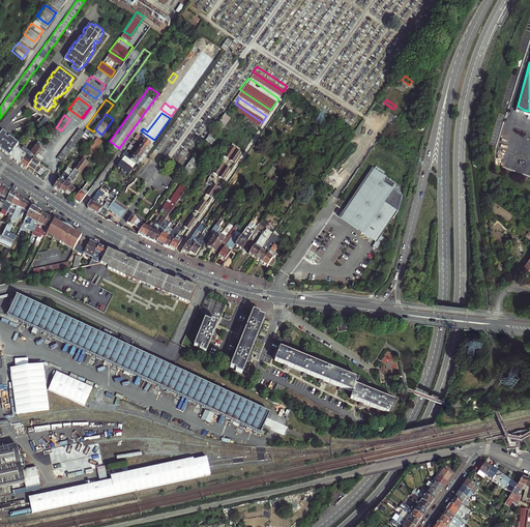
[(81,122),(70,138),(77,142),(87,127),(86,126),(81,122)]
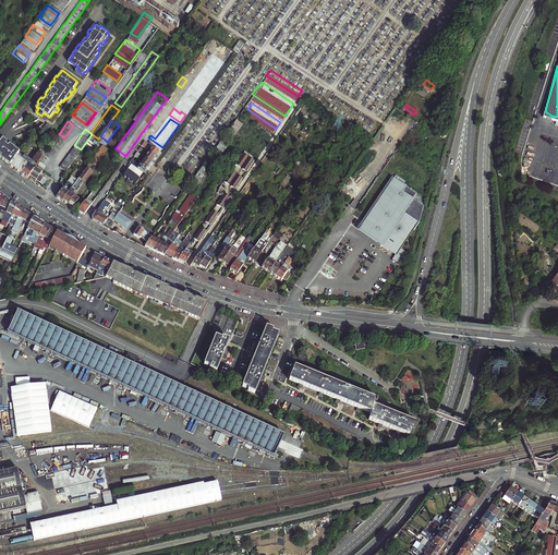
[(0,151),(12,160),(22,147),(12,141),(12,140),(4,133),(0,139),(0,151)]
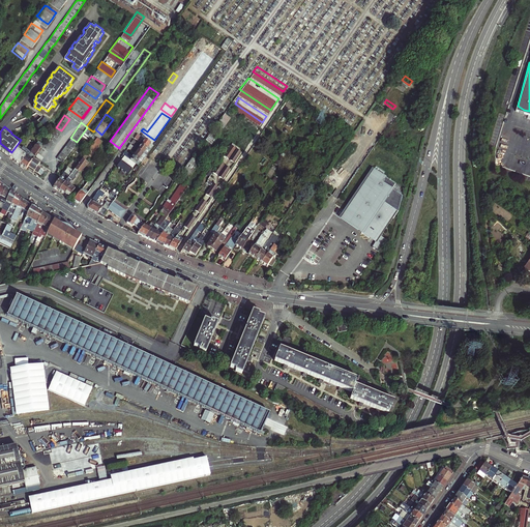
[(41,148),(47,151),(61,130),(56,127),(41,148)]
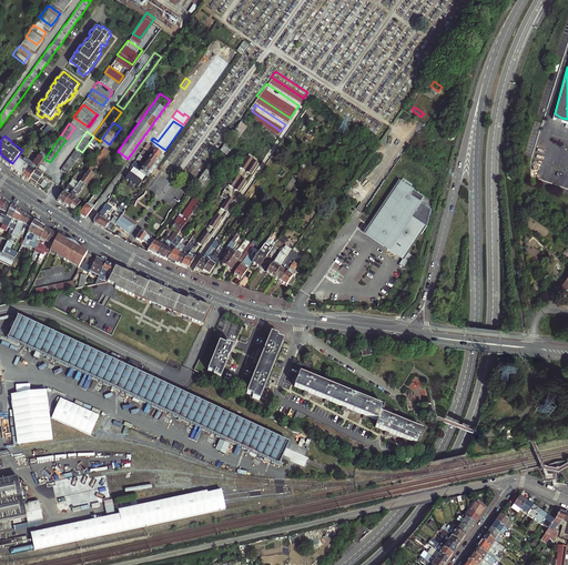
[(166,151),(165,150),(151,140),(150,142),(152,143),(152,144),(153,144),(155,145),(153,150),(162,157),(166,151)]
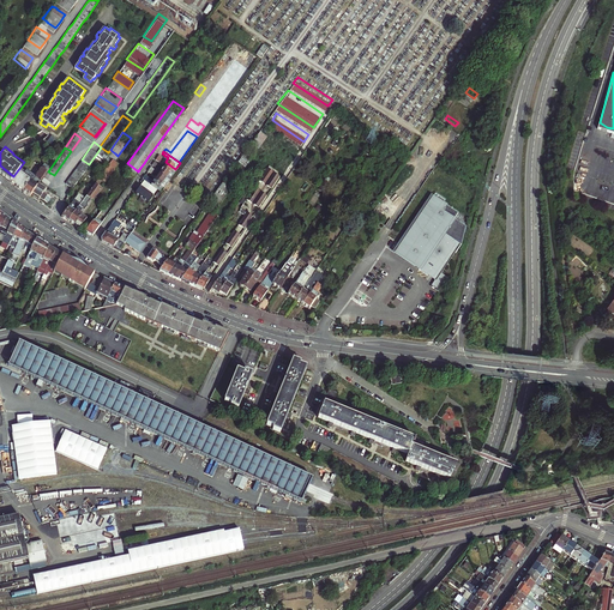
[(115,153),(88,192),(71,216),(78,219),(83,223),(90,213),(85,210),(82,207),(92,193),(96,195),(106,181),(104,180),(103,181),(101,180),(106,174),(108,176),(121,158),(118,156),(115,153)]
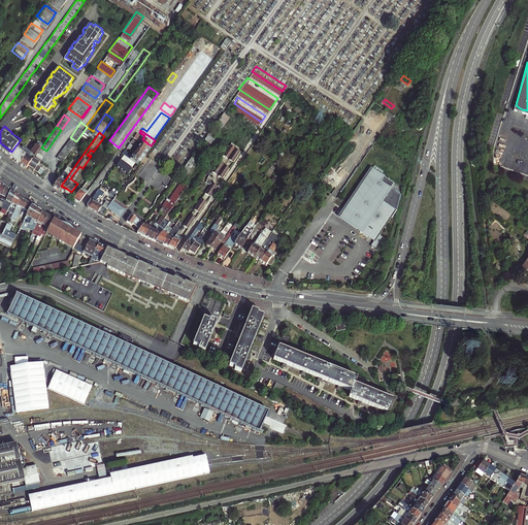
[(29,162),(36,153),(45,139),(41,135),(38,140),(37,139),(35,142),(36,143),(33,146),(26,141),(25,142),(23,145),(19,142),(21,139),(11,152),(21,158),(28,164),(29,162)]
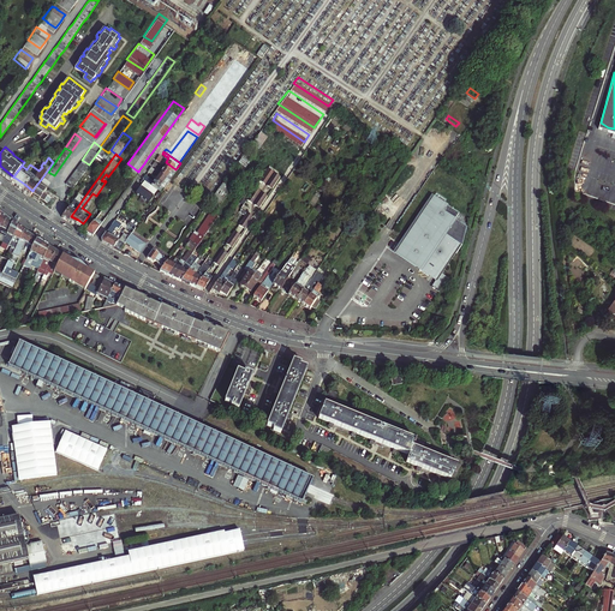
[(82,160),(69,177),(76,183),(89,165),(82,160)]
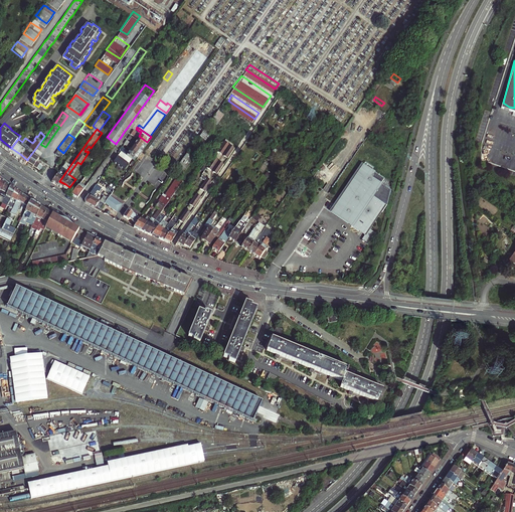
[(147,142),(139,136),(138,137),(136,140),(144,147),(145,145),(147,142)]
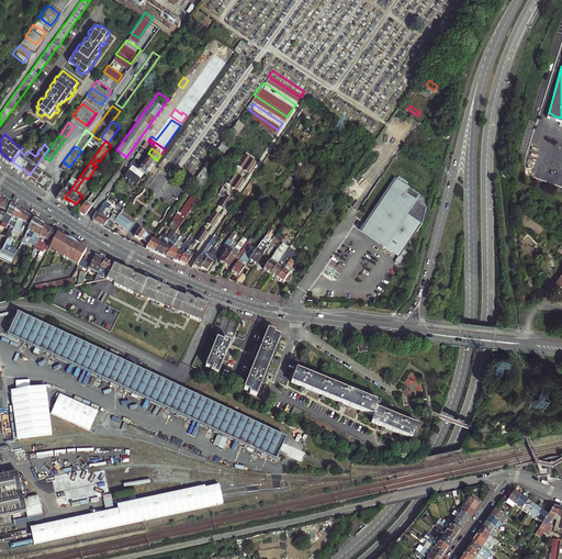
[(245,164),(253,152),(248,149),(240,160),(245,164)]
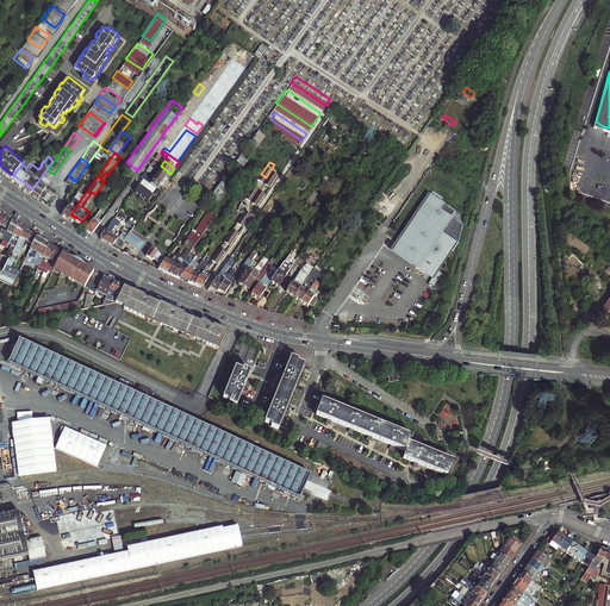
[(126,173),(132,176),(137,170),(131,166),(126,173)]
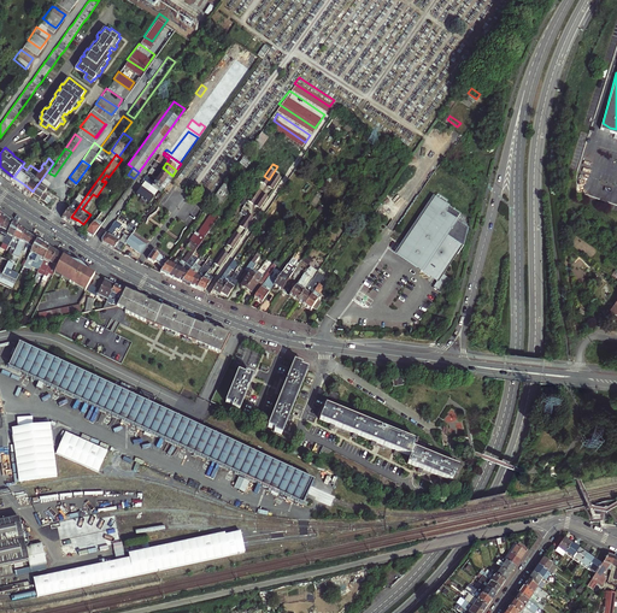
[(172,176),(163,168),(162,170),(158,174),(168,182),(171,177),(172,176)]
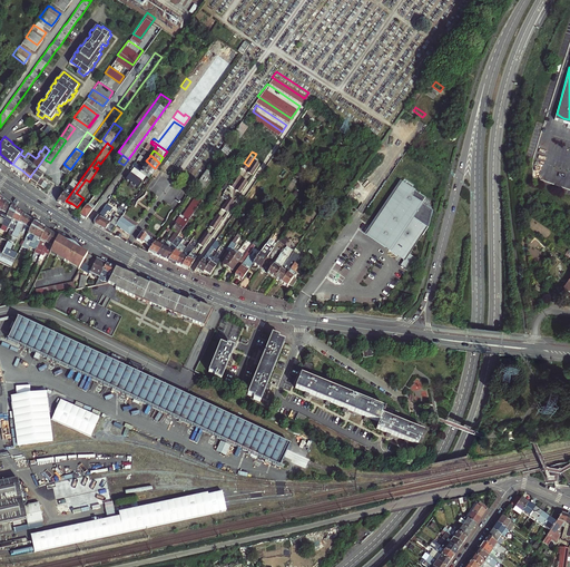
[(251,167),(255,170),(263,158),(258,155),(251,167)]
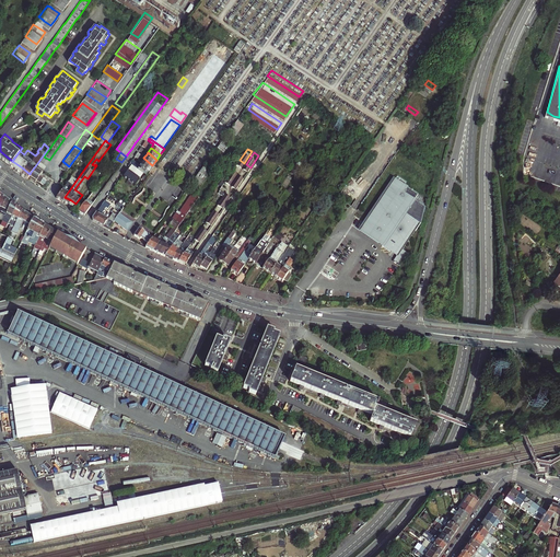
[(149,170),(152,165),(143,158),(141,161),(139,160),(139,159),(137,157),(133,154),(131,158),(133,159),(139,163),(146,167),(149,170)]
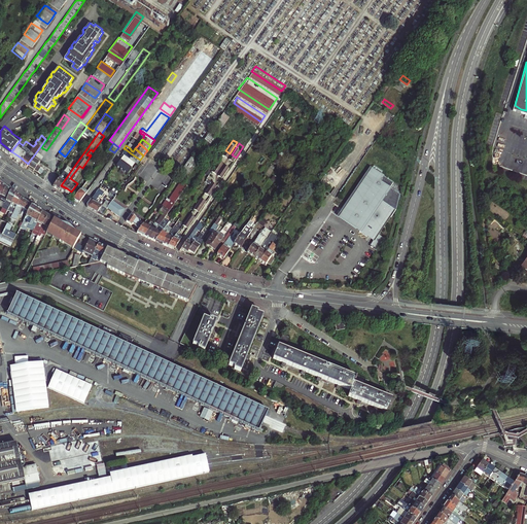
[(126,149),(121,154),(127,159),(131,153),(126,149)]
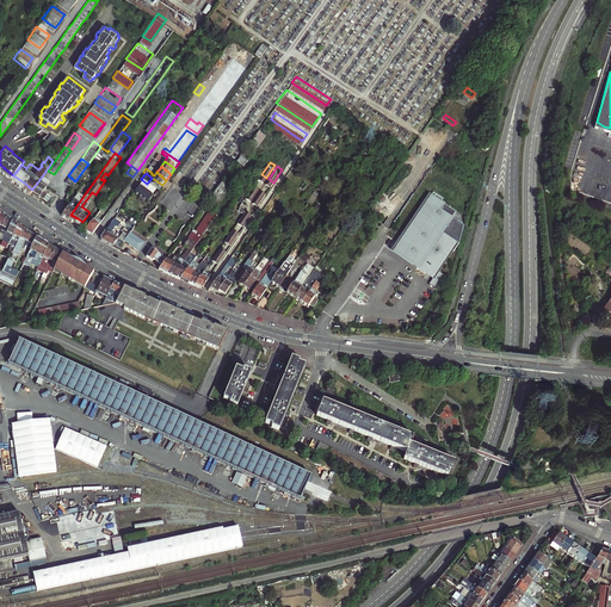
[(244,187),(226,174),(213,193),(221,199),(228,189),(238,196),(242,189),(244,187)]
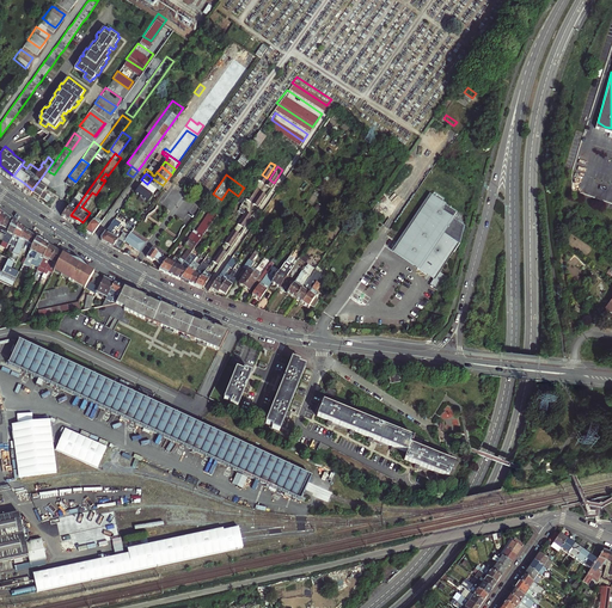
[(49,182),(42,177),(34,188),(37,190),(42,194),(43,191),(46,194),(49,196),(54,191),(47,185),(49,182)]
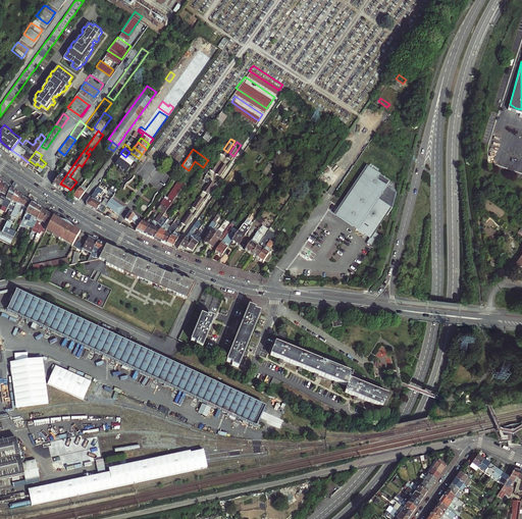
[(120,153),(116,159),(127,167),(136,156),(129,152),(125,157),(120,153)]
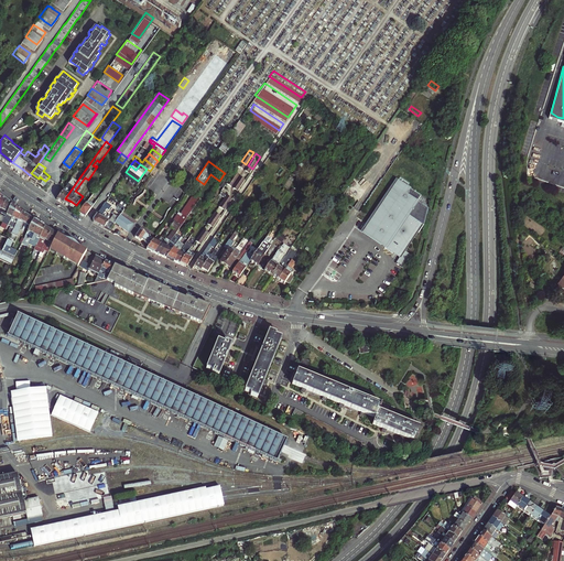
[(234,181),(241,171),(236,168),(229,177),(234,181)]
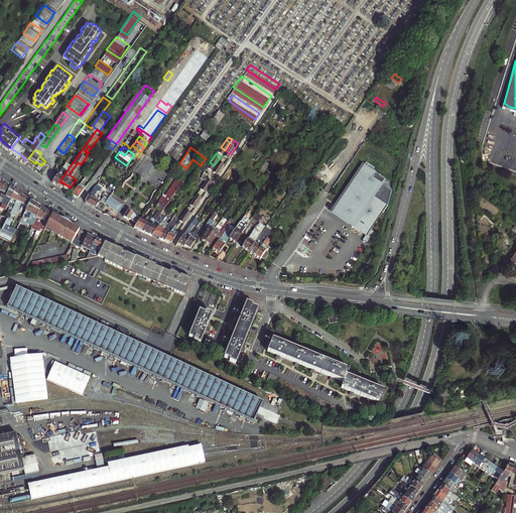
[(223,157),(216,167),(220,170),(223,165),(227,160),(223,157)]
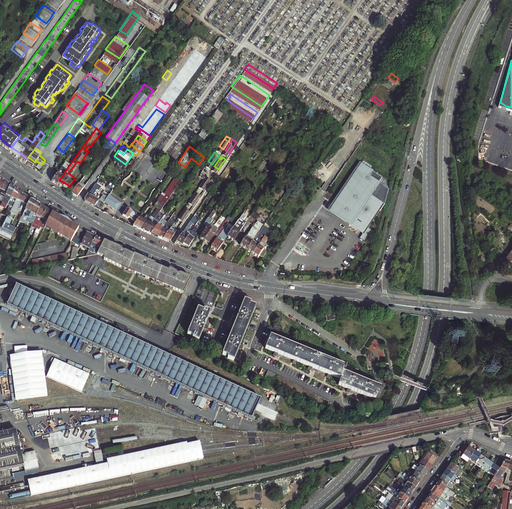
[(56,174),(54,176),(57,179),(59,180),(73,160),(68,157),(56,174)]
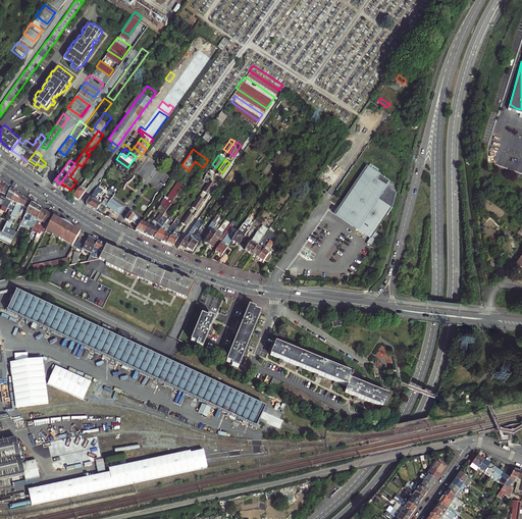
[(388,178),(366,163),(338,203),(333,211),(370,237),(367,241),(372,244),(375,246),(382,235),(375,229),(392,205),(395,196),(396,190),(389,186),(385,183),(388,178)]
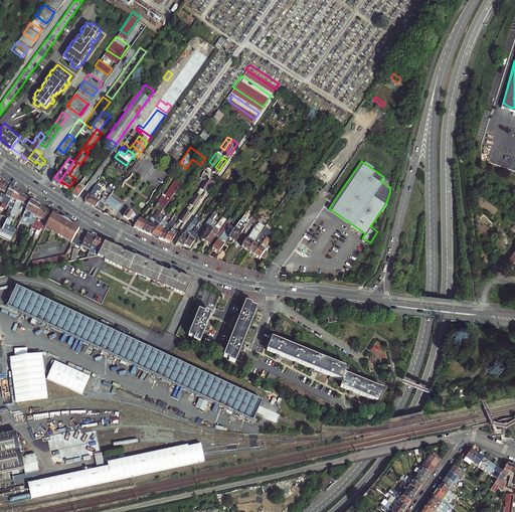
[(68,174),(71,176),(80,164),(77,162),(68,174)]
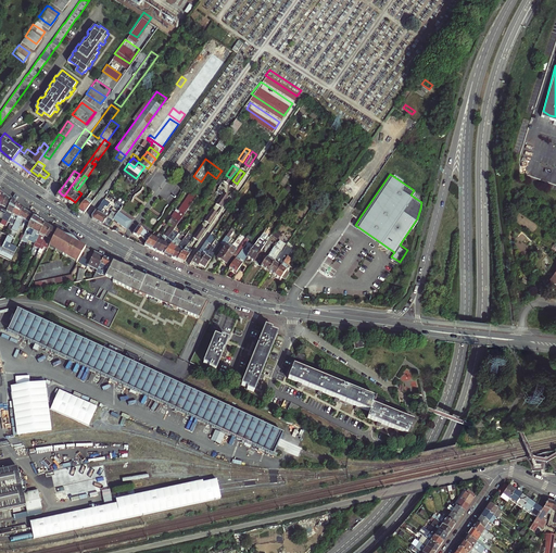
[(191,201),(199,190),(194,187),(188,198),(191,201)]
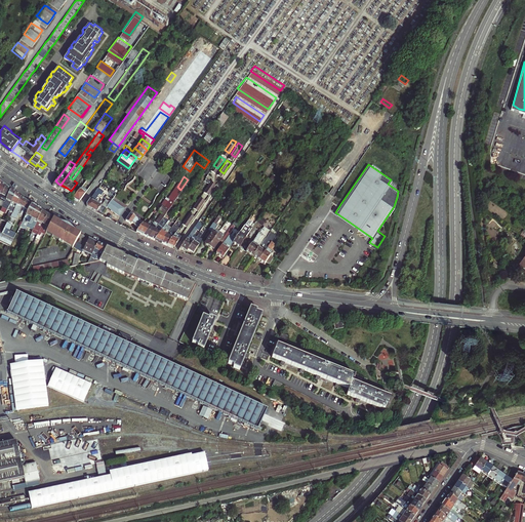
[(211,178),(206,187),(210,190),(217,179),(213,176),(211,178)]
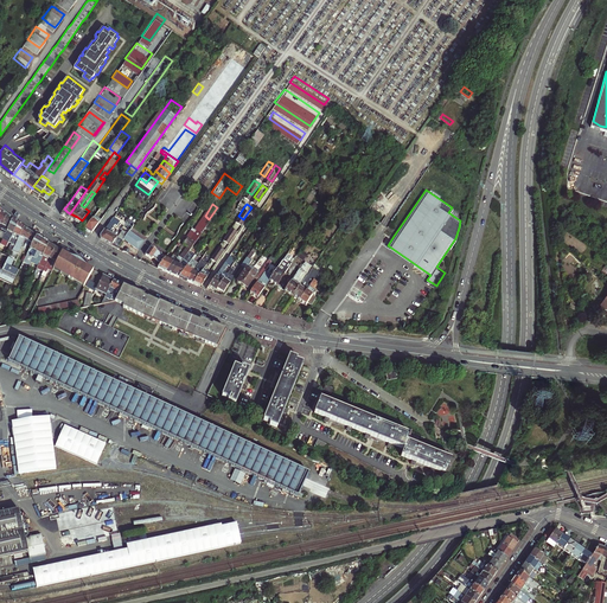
[(253,209),(251,207),(243,219),(244,220),(253,209)]
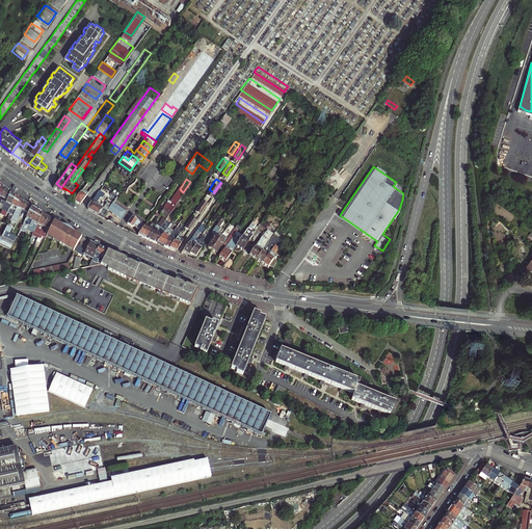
[(85,184),(76,196),(80,199),(82,200),(90,188),(85,184)]
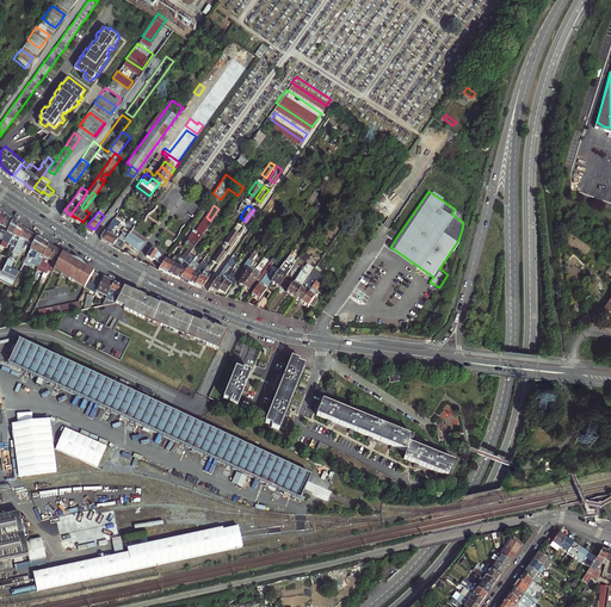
[(124,217),(117,212),(104,231),(104,235),(113,241),(116,241),(121,245),(127,236),(127,235),(131,229),(127,225),(124,229),(116,223),(118,220),(121,221),(124,217)]
